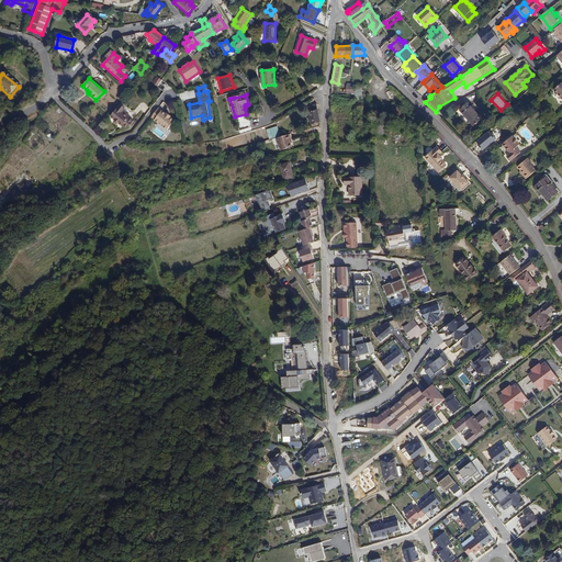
[(482,119),(469,103),(460,110),(473,125),(482,119)]
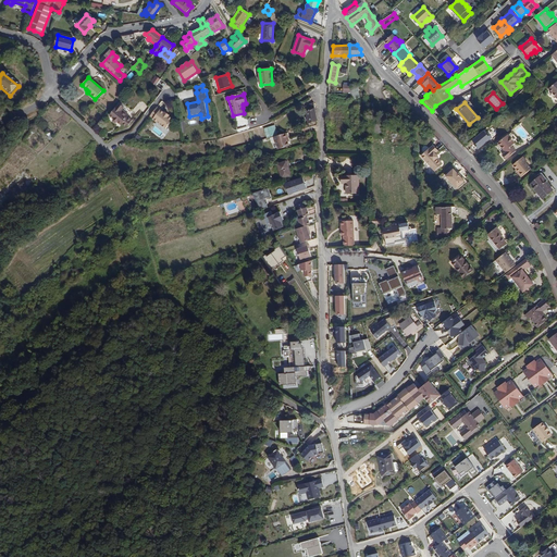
[(314,125),(314,103),(305,108),(305,113),(302,114),(302,118),(306,118),(306,126),(314,125)]
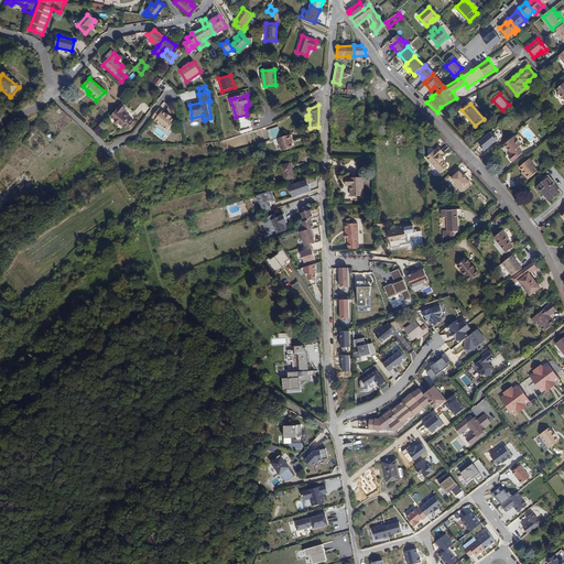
[(126,109),(120,106),(111,117),(115,120),(115,122),(117,125),(120,123),(122,127),(123,126),(128,129),(133,122),(129,119),(130,117),(123,111),(126,109)]
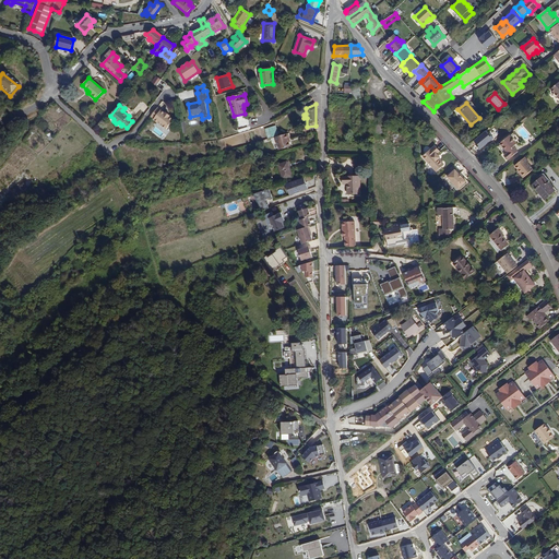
[(157,107),(151,117),(154,119),(167,129),(175,119),(170,116),(170,115),(166,111),(166,113),(162,109),(161,110),(157,107)]
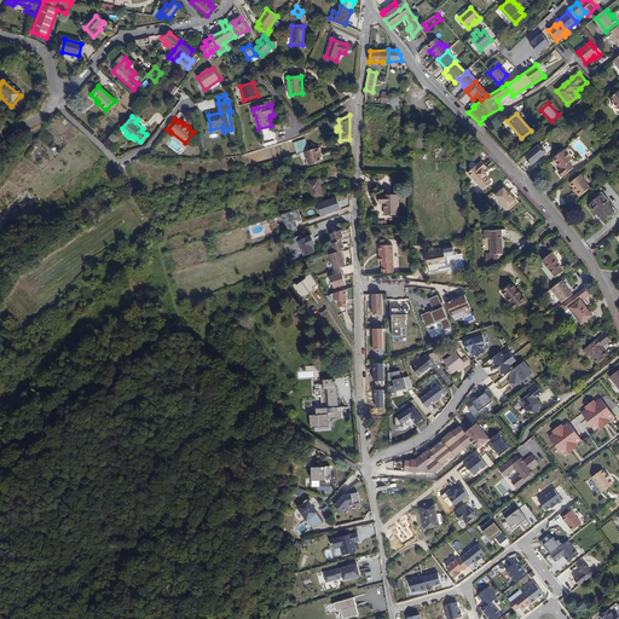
[(167,144),(180,155),(184,149),(171,139),(167,144)]
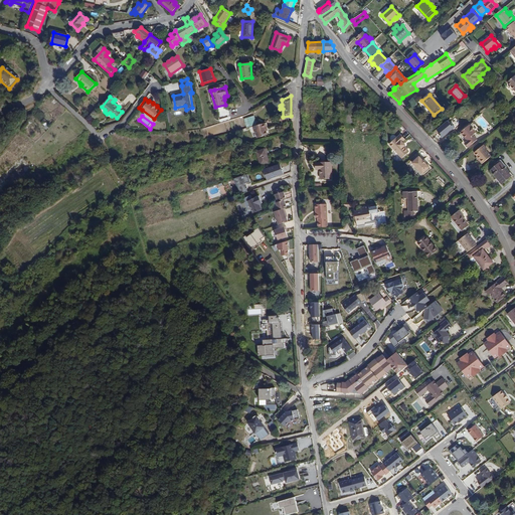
[(254,116),(244,118),(245,127),(256,126),(254,116)]
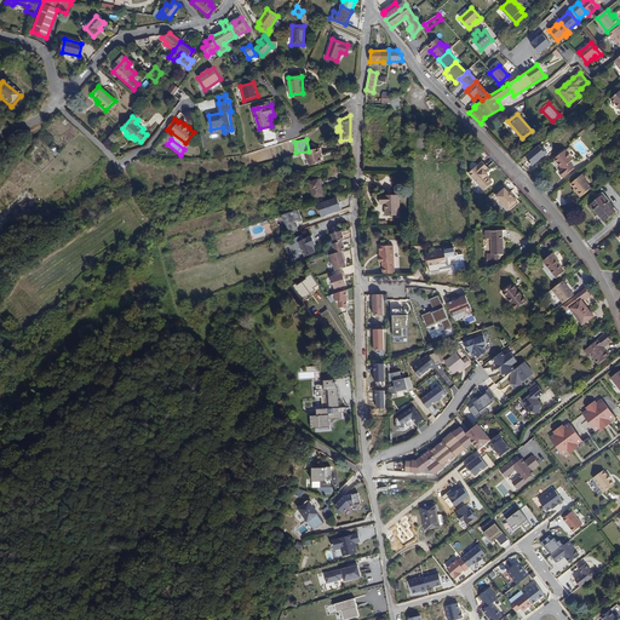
[(321,156),(320,150),(304,154),(305,160),(308,160),(310,167),(322,165),(320,156),(321,156)]
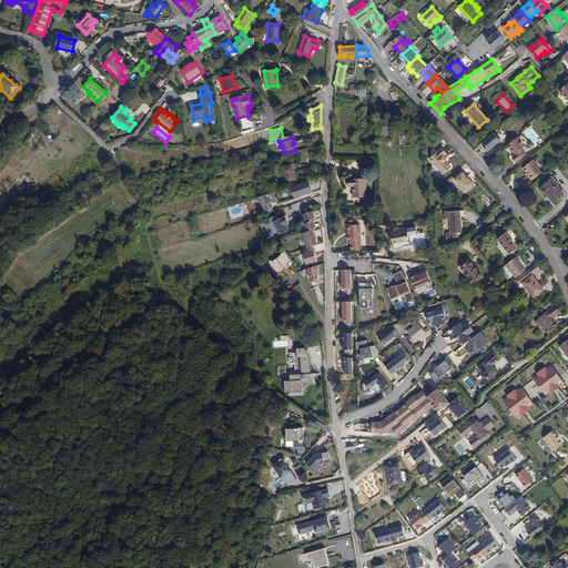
[(508,146),(514,153),(516,152),(517,154),(516,155),(513,158),(517,162),(527,154),(523,149),(526,146),(518,139),(508,146)]
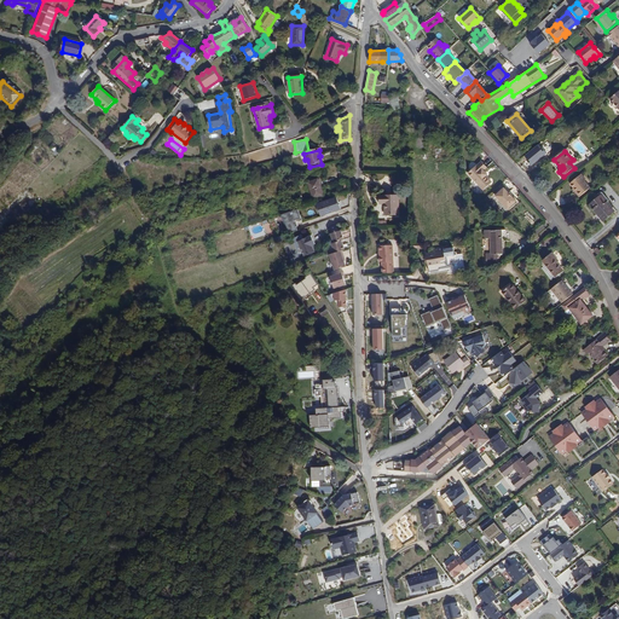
[(482,174),(484,173),(482,171),(485,168),(480,161),(467,174),(482,191),(490,183),(485,177),(482,174)]
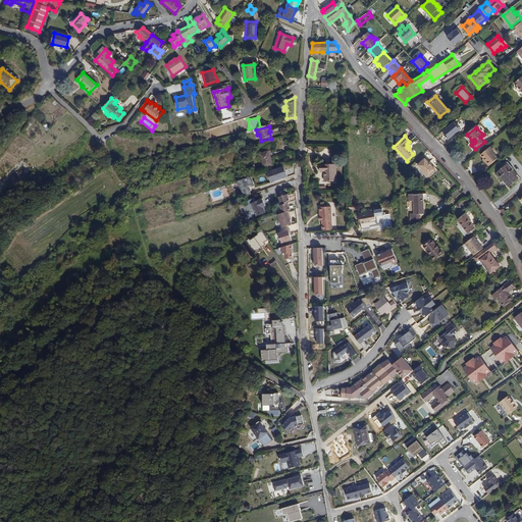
[(494,152),(490,147),(481,155),(484,158),(483,159),(489,165),(498,158),(492,153),(494,152)]
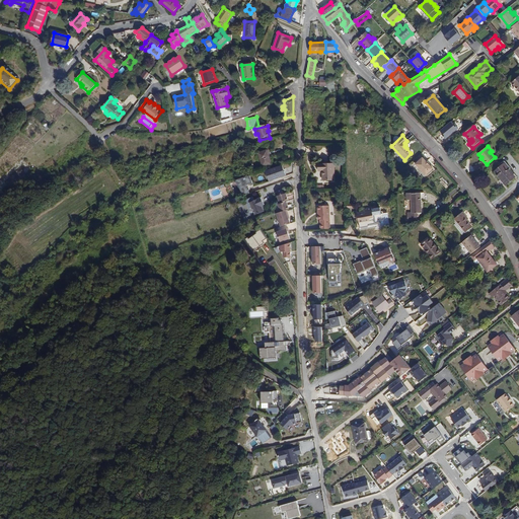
[(270,167),(266,153),(257,156),(262,169),(270,167)]
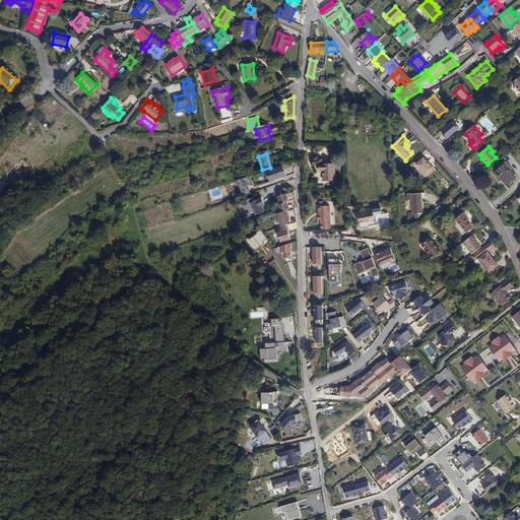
[(423,158),(414,167),(425,178),(432,171),(426,164),(427,163),(423,158)]
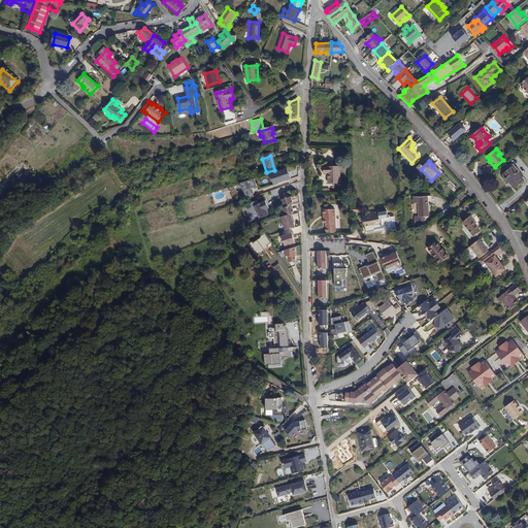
[(340,166),(324,167),(325,173),(328,173),(329,184),(340,183),(340,166)]
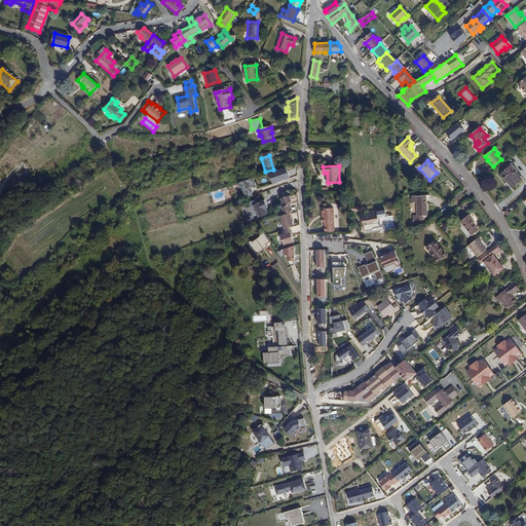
[(512,165),(501,174),(513,187),(523,179),(512,165)]
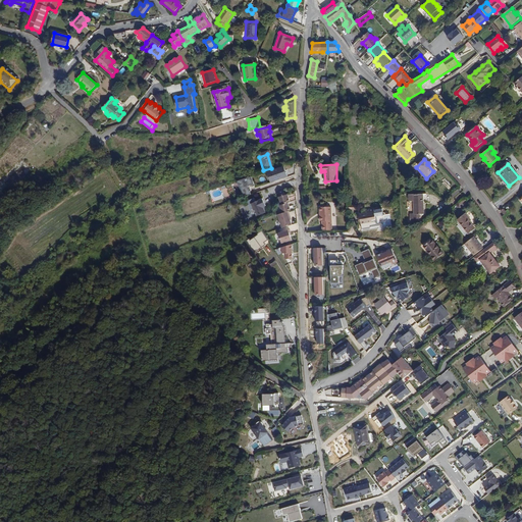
[(283,170),(266,175),(267,180),(271,179),(272,185),(286,180),(283,170)]
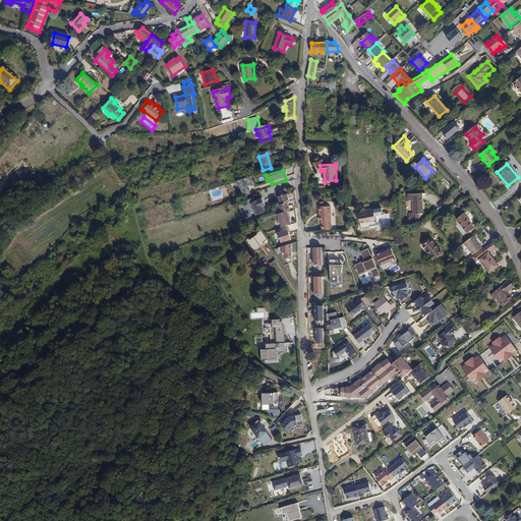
[(253,184),(250,177),(237,181),(243,197),(250,194),(248,190),(250,189),(249,186),(253,184)]
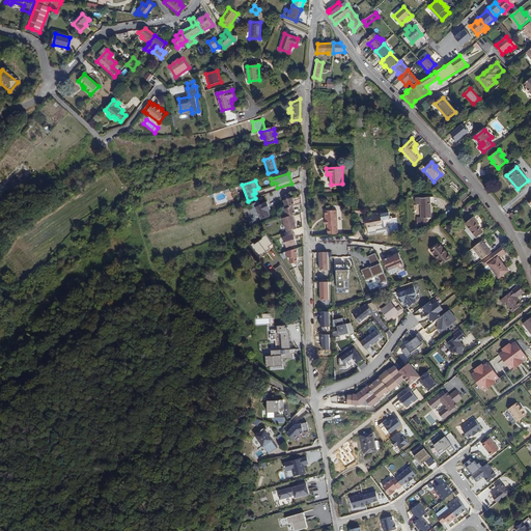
[(284,208),(288,219),(294,218),(297,217),(294,208),(296,207),(292,197),(284,200),(286,208),(284,208)]
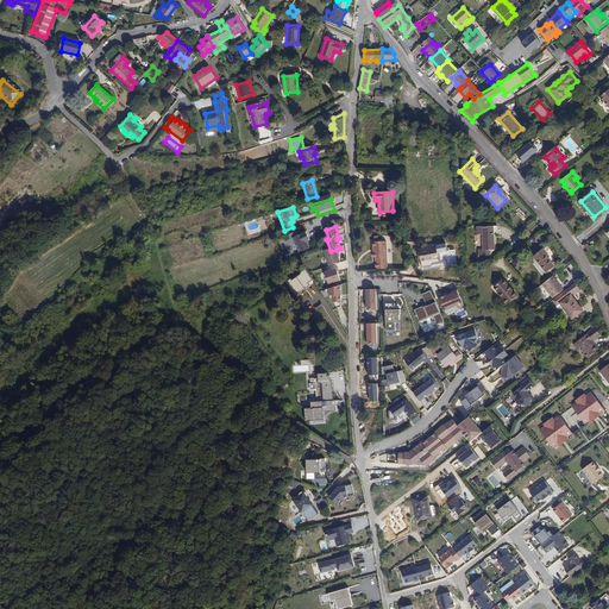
[(497,226),(477,226),(477,234),(483,234),(483,250),(495,250),(494,234),(498,234),(497,226)]
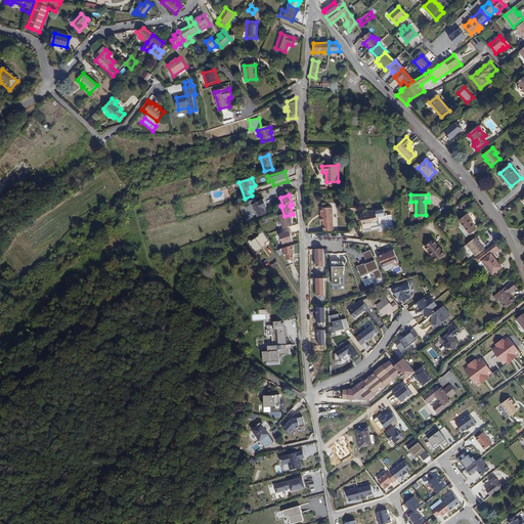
[(263,200),(249,206),(252,211),(255,210),(258,217),(266,213),(264,208),(267,207),(263,200)]
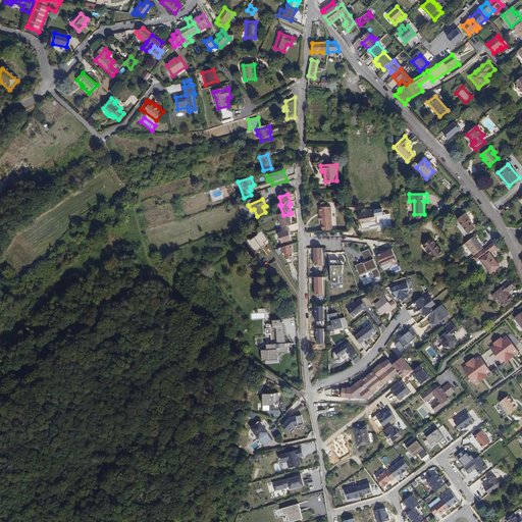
[(326,224),(326,230),(332,230),(331,206),(320,207),(320,212),(322,212),(322,216),(320,216),(320,221),(322,221),(322,224),(326,224)]
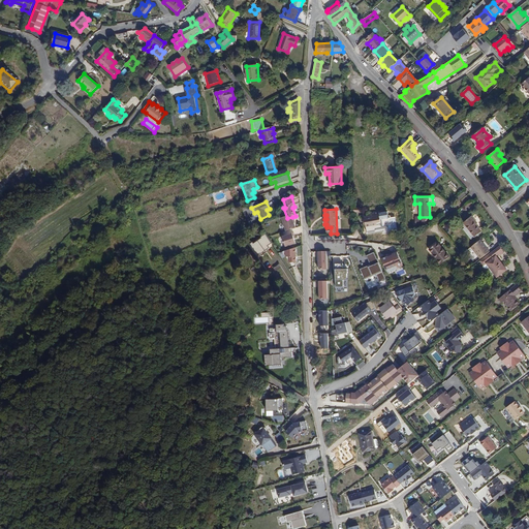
[(364,215),(365,219),(366,227),(375,225),(376,228),(382,227),(379,212),(371,213),(372,216),(367,217),(366,214),(364,215)]
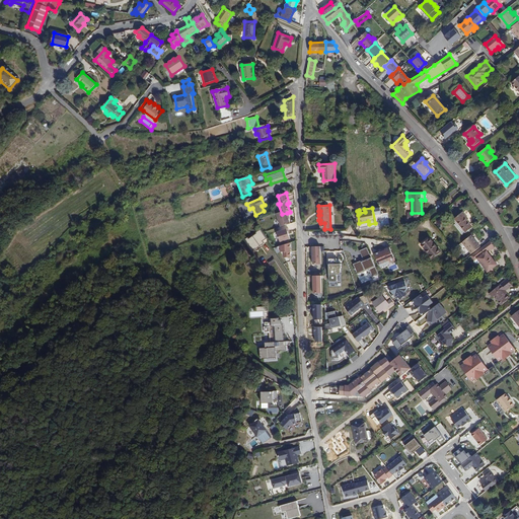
[(282,214),(277,215),(281,228),(290,226),(287,213),(282,214)]
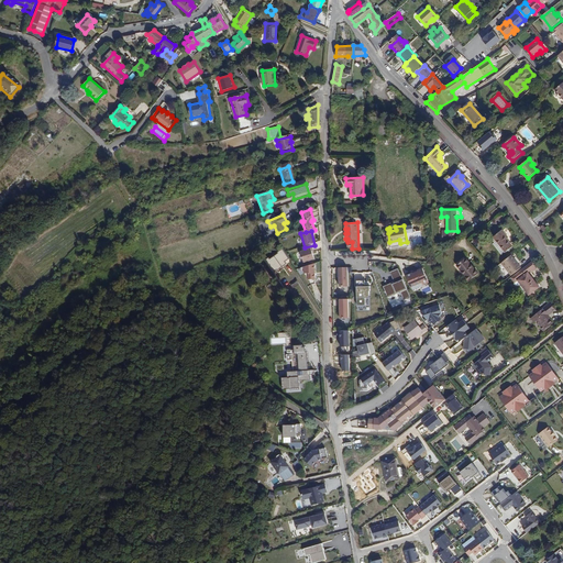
[(453,239),(453,231),(446,231),(442,231),(442,241),(451,240),(453,239)]
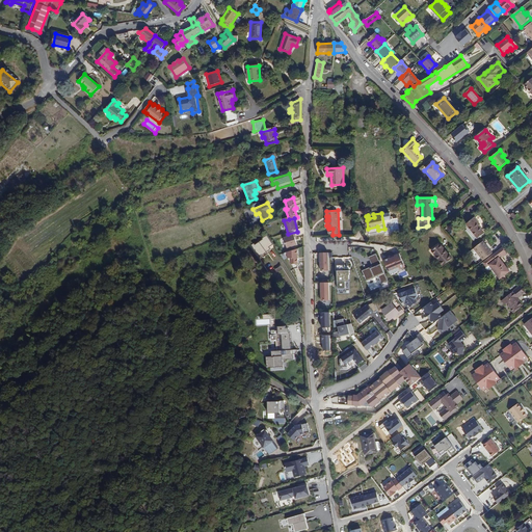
[(484,232),(479,225),(474,218),(466,223),(468,225),(477,238),(484,232)]
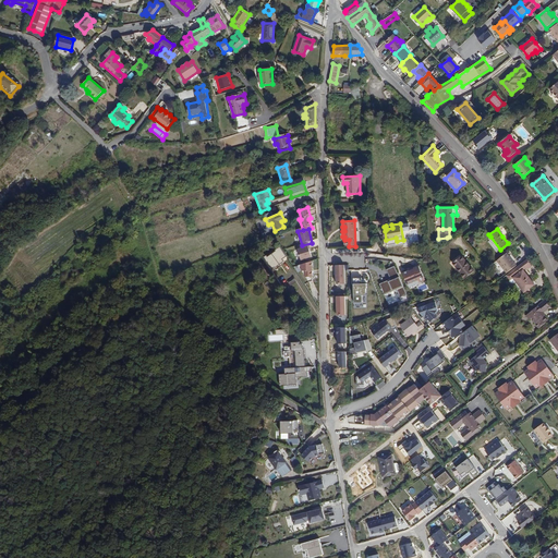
[(498,252),(500,250),(490,237),(488,238),(490,240),(489,241),(498,252)]
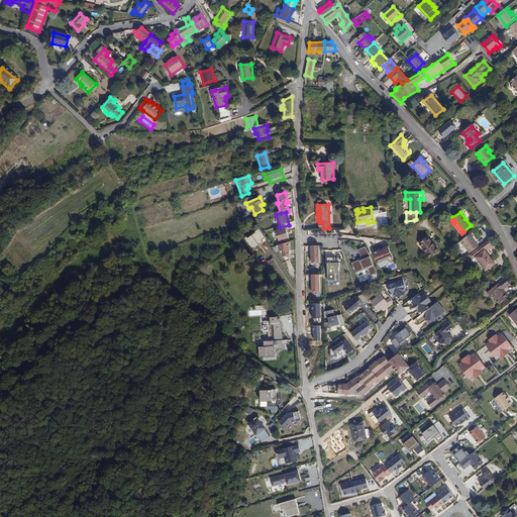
[(279,231),(282,240),(292,237),(290,232),(291,231),(290,228),(279,231)]
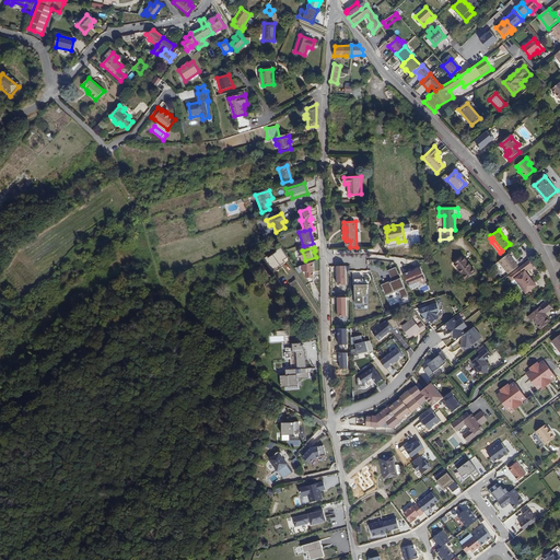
[(281,248),(269,257),(267,255),(263,257),(271,271),(289,259),(281,248)]
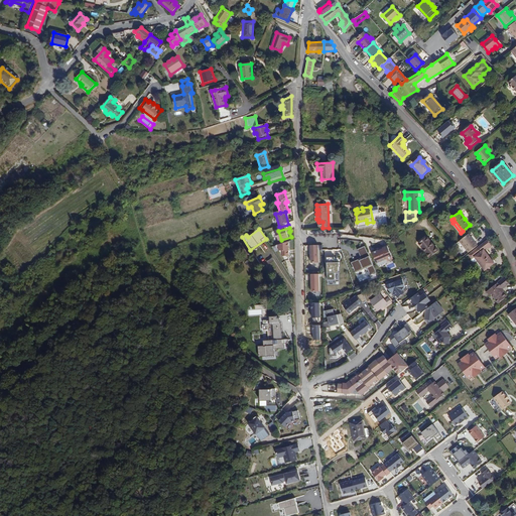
[(469,253),(478,245),(469,234),(460,241),(469,253)]
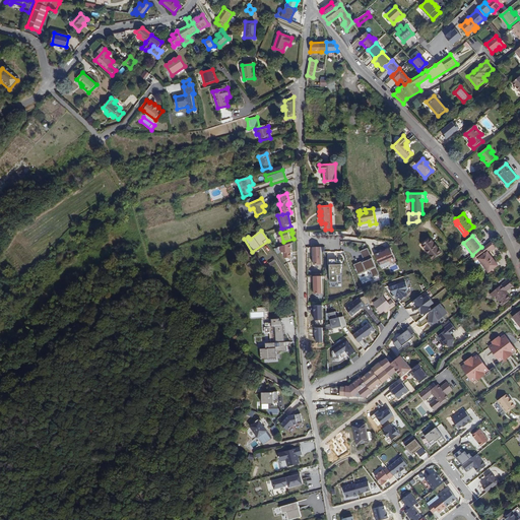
[(431,239),(421,245),(434,259),(442,253),(431,239)]
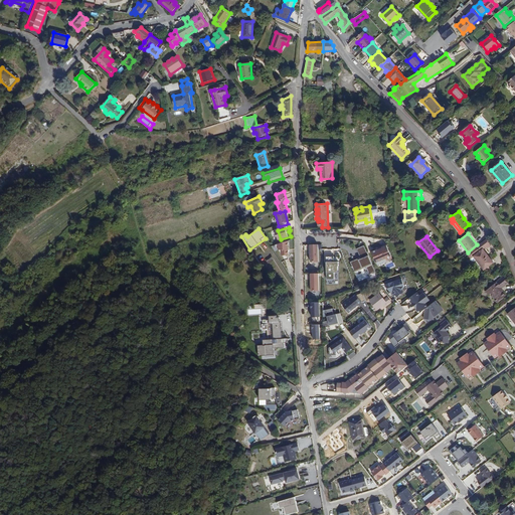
[(492,245),(488,238),(468,254),(471,260),(474,258),(478,263),(481,267),(484,272),(494,264),(484,249),(486,248),(486,249),(492,245)]
